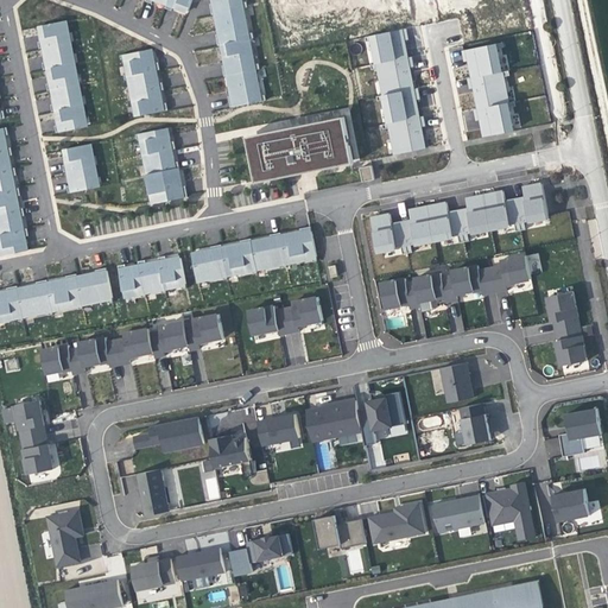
[(145,0),(145,1),(152,4),(153,0),(158,0),(159,0),(168,4),(165,8),(172,11),(173,6),(179,7),(189,11),(191,0),(145,0)]
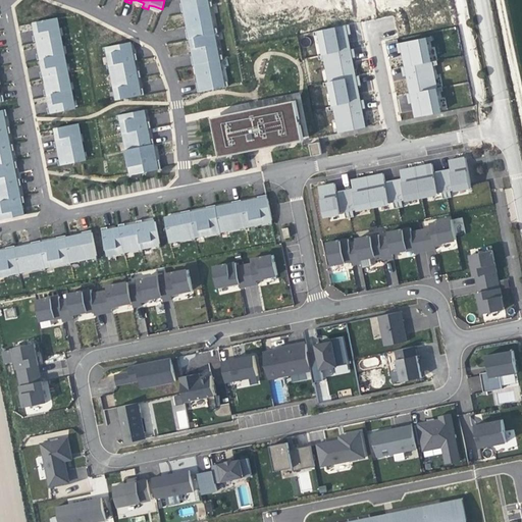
[(207,0),(184,0),(184,2),(180,3),(183,12),(187,11),(188,20),(190,29),(186,30),(188,39),(192,38),(194,48),(195,55),(192,56),(194,65),(197,64),(199,74),(200,82),(197,83),(199,92),(225,87),(224,83),(219,59),(218,55),(214,33),(213,29),(209,6),(208,2),(207,0)]
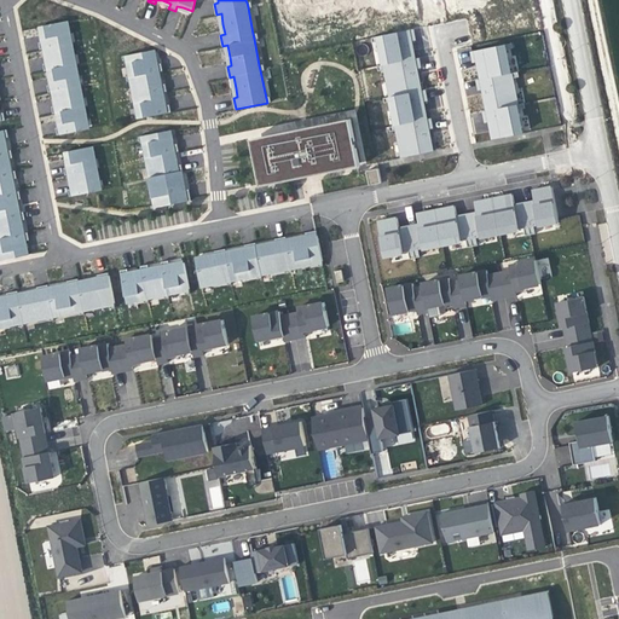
[(68,21),(41,27),(42,34),(45,41),(40,42),(41,50),(46,48),(47,56),(48,63),(44,64),(45,70),(50,70),(51,76),(53,84),(48,85),(50,92),(55,91),(56,98),(57,105),(52,106),(53,114),(58,113),(59,119),(61,127),(56,127),(58,134),(84,129),(81,120),(87,119),(85,106),(79,108),(77,99),(84,98),(81,85),(75,86),(73,77),(79,76),(76,64),(70,65),(69,57),(75,56),(73,42),(67,44),(64,35),(70,34),(68,21)]
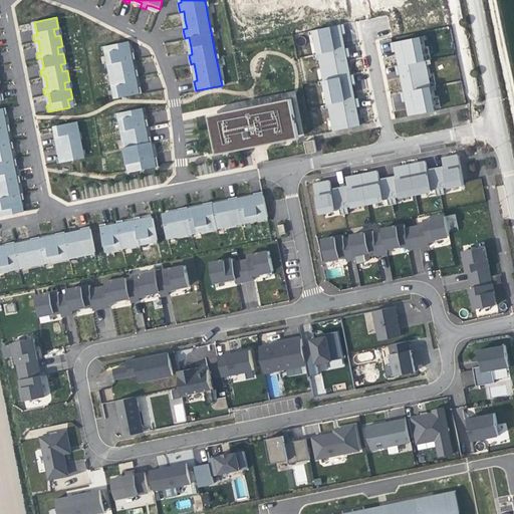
[(343,24),(308,31),(309,35),(316,33),(320,53),(344,48),(342,40),(341,34),(345,33),(343,24)]
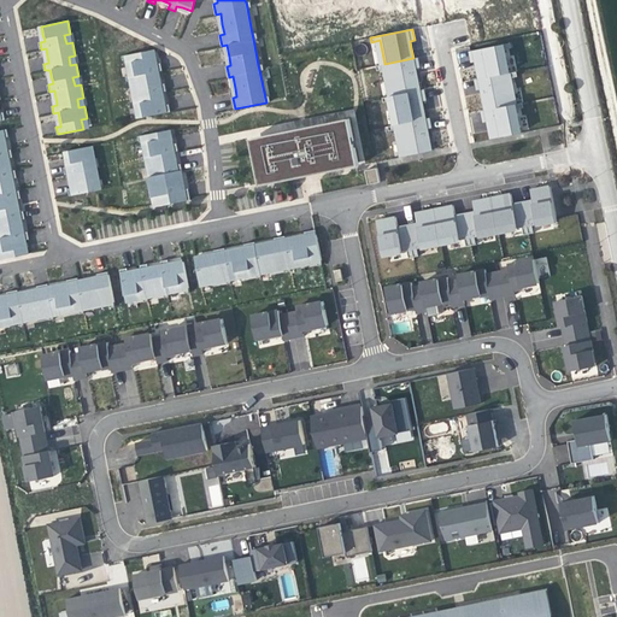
[(28,51),(37,47),(35,37),(24,40),(28,51)]
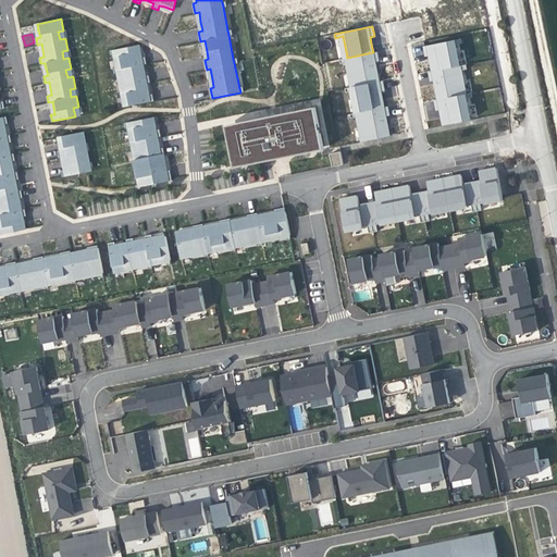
[(460,38),(424,46),(426,57),(431,56),(432,61),(434,71),(459,65),(455,44),(461,42),(460,38)]
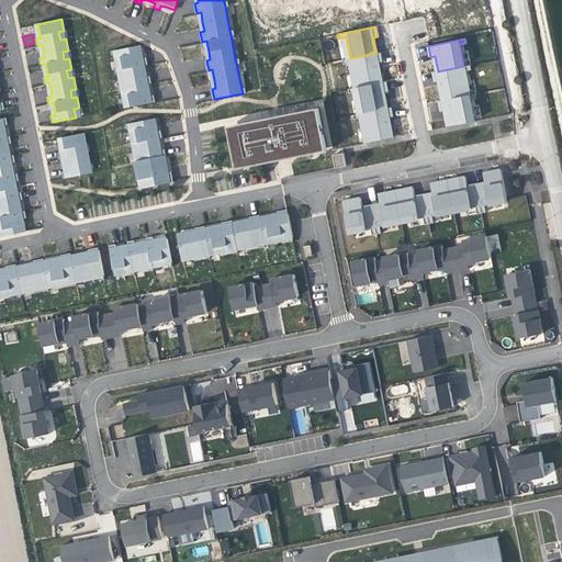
[(139,46),(116,51),(116,54),(120,69),(121,72),(123,88),(124,91),(127,107),(156,101),(154,96),(149,96),(148,89),(147,83),(152,82),(150,76),(146,77),(145,71),(143,65),(148,64),(147,57),(142,58),(141,53),(139,46)]
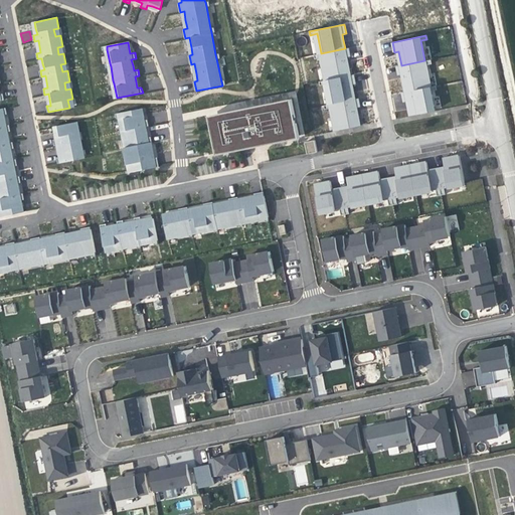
[(321,53),(314,54),(315,59),(322,57),(326,80),(350,75),(348,63),(347,57),(350,56),(348,48),(345,48),(321,53)]
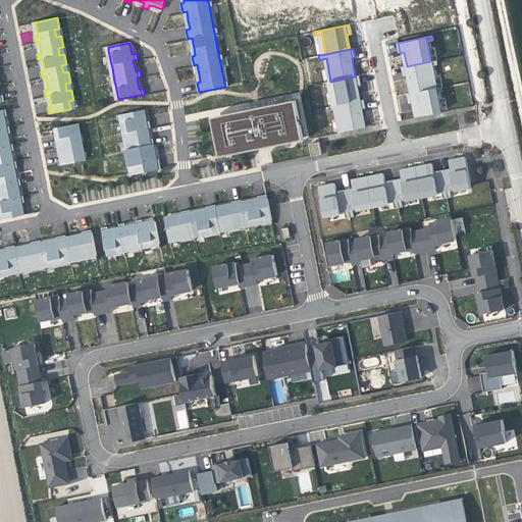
[(407,66),(403,67),(405,75),(408,74),(410,83),(412,93),(436,88),(432,66),(438,65),(437,60),(430,61),(407,66)]
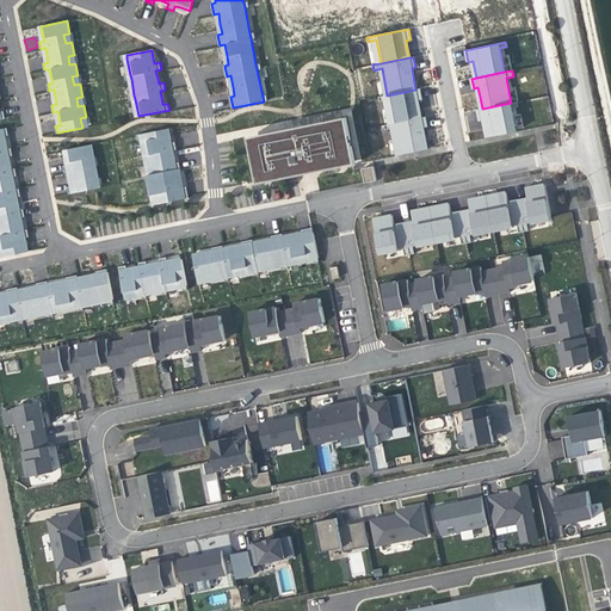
[(387,96),(378,97),(380,102),(388,99),(393,123),(421,117),(419,106),(418,100),(421,99),(419,88),(415,90),(387,96)]
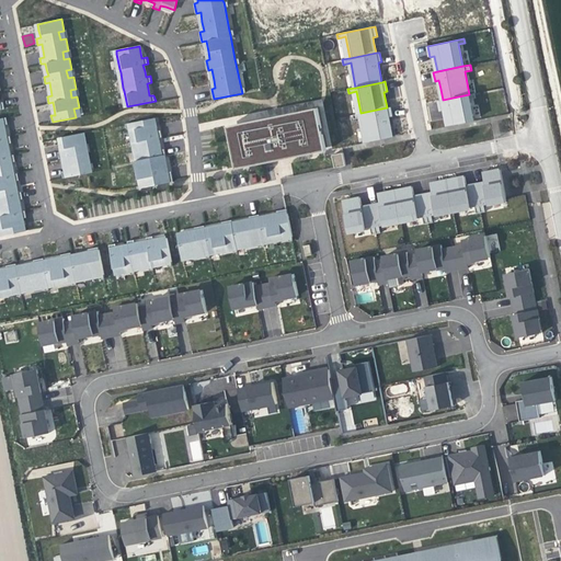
[(443,100),(438,101),(441,111),(445,110),(446,114),(448,126),(474,121),(470,99),(477,98),(476,93),(469,94),(443,100)]
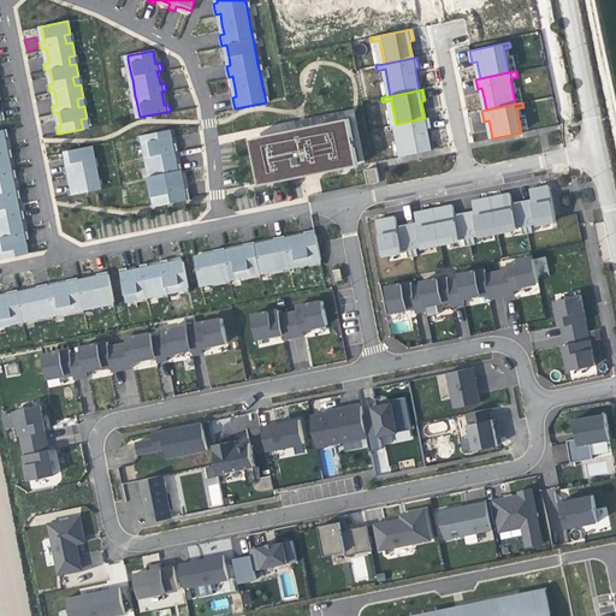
[(252,138),(253,142),(296,132),(297,141),(314,138),(312,129),(350,122),(350,118),(252,138)]
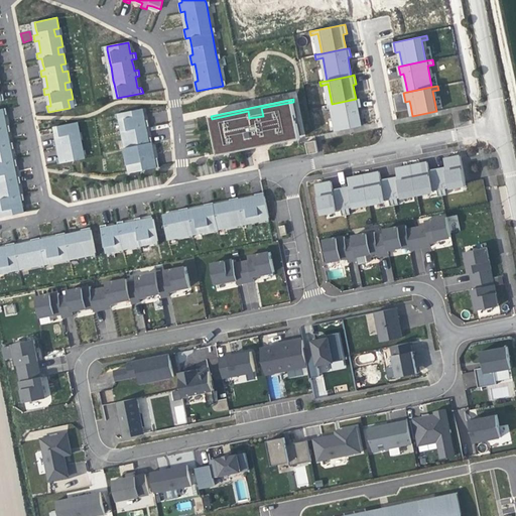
[(332,104),(325,105),(326,110),(332,108),(337,131),(361,126),(359,115),(357,108),(361,107),(359,99),(356,99),(332,104)]
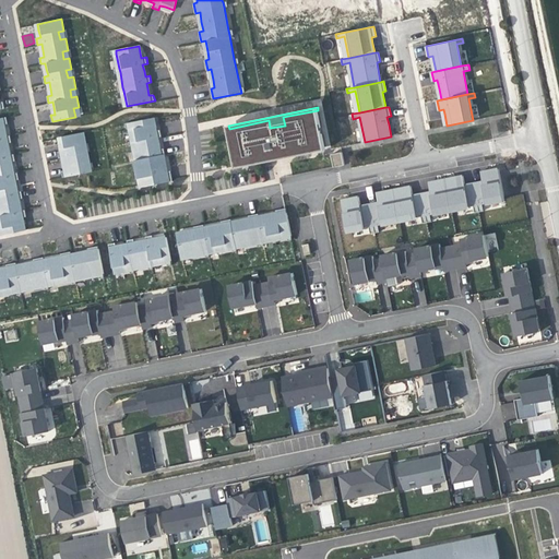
[(290,154),(325,146),(318,110),(283,117),(285,126),(270,128),(269,120),(229,129),(236,162),(289,151),(290,154)]
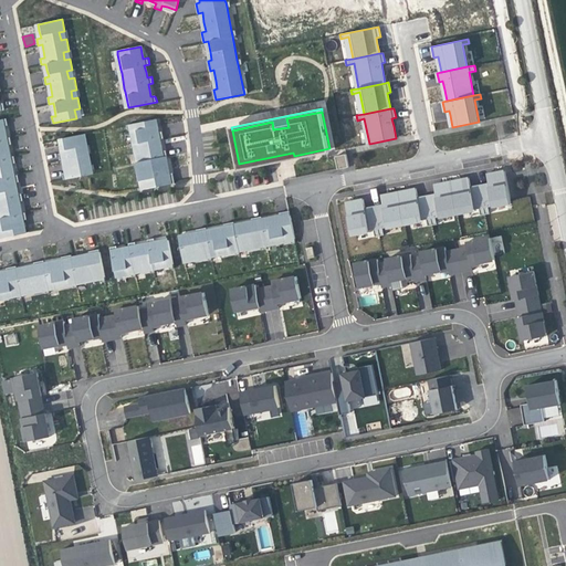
[(0,230),(1,238),(25,233),(24,227),(23,220),(28,219),(25,212),(21,213),(20,208),(19,201),(23,200),(22,194),(18,195),(17,189),(16,182),(20,181),(19,175),(13,176),(12,170),(11,164),(16,163),(14,156),(10,157),(9,150),(8,145),(12,144),(11,137),(6,138),(4,132),(3,126),(9,125),(7,118),(0,119),(0,230)]
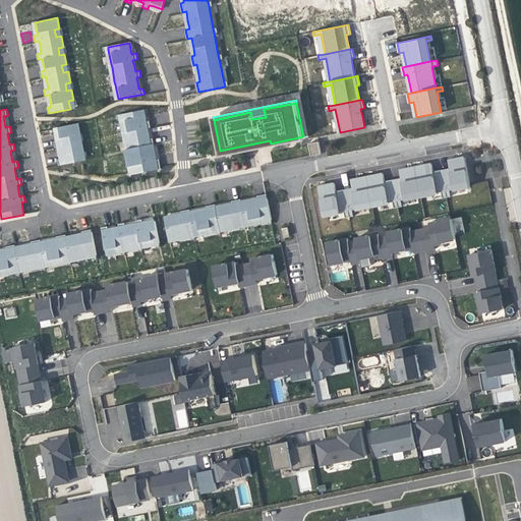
[(142,110),(121,114),(124,131),(125,135),(128,150),(127,150),(130,166),(135,165),(137,173),(161,168),(159,160),(156,160),(154,153),(153,145),(154,145),(153,138),(149,139),(148,133),(147,128),(151,127),(150,121),(146,122),(143,115),(142,110)]
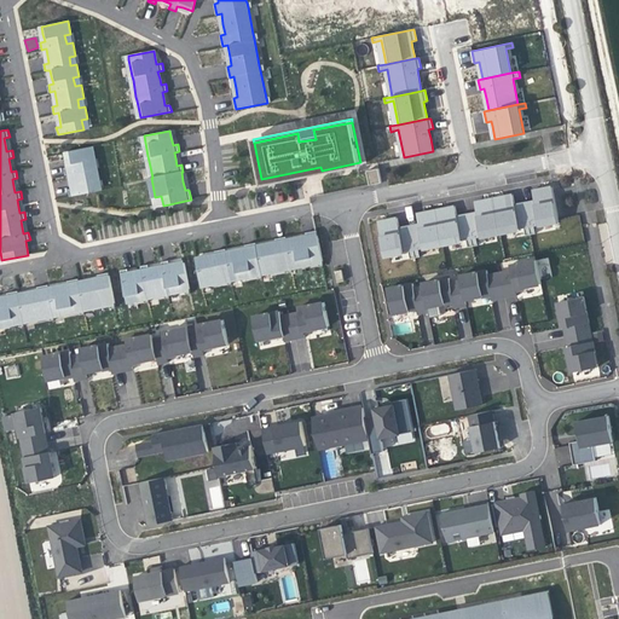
[(93,146),(67,152),(68,160),(70,167),(64,168),(67,175),(71,174),(73,181),(74,187),(69,189),(70,196),(96,191),(94,181),(100,180),(98,168),(92,169),(90,160),(96,158),(93,146)]
